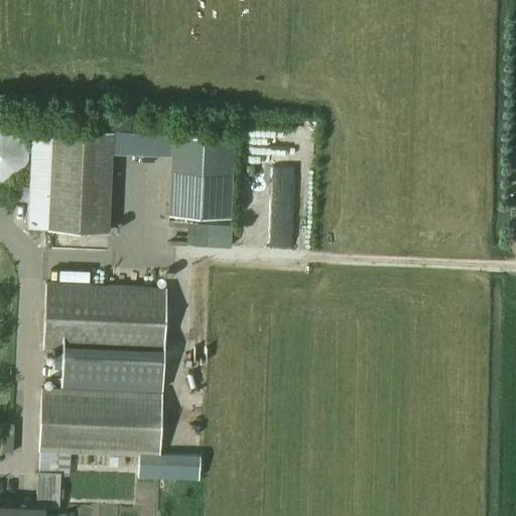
[(40,215),(47,216),(51,129),(31,128),(27,230),(39,230),(40,215)]
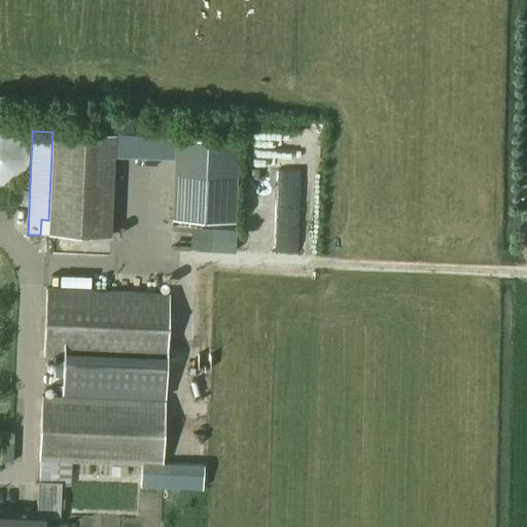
[(48,220),(48,235),(110,238),(113,154),(114,135),(53,132),(48,220)]
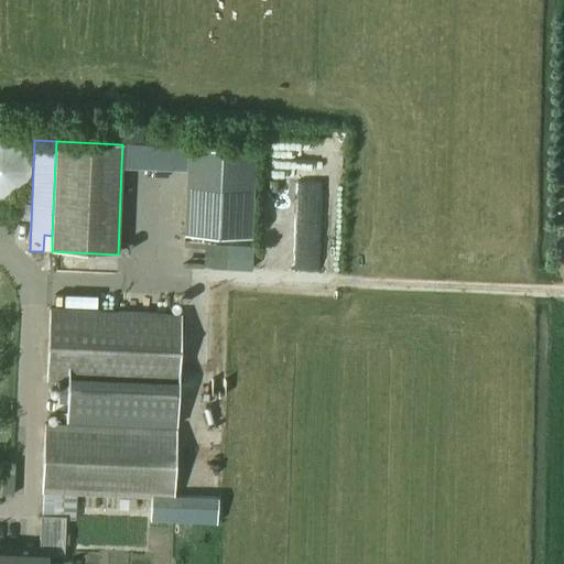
[(122,144),(121,165),(187,169),(188,147),(122,144)]
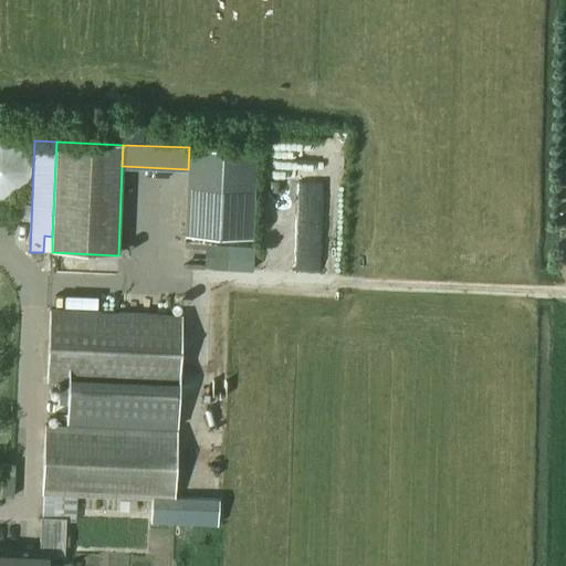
[(299,262),(323,263),(325,230),(300,229),(299,262)]
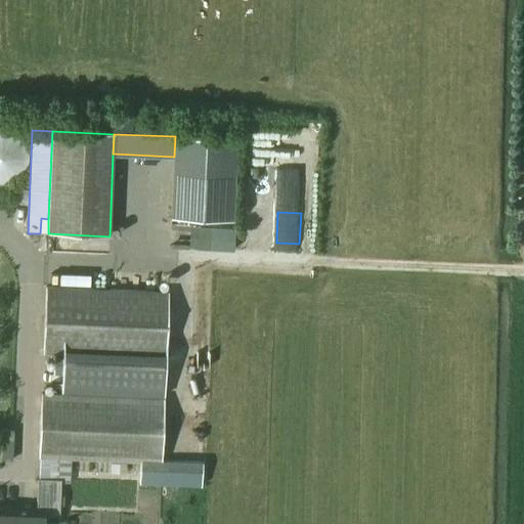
[(236,248),(237,226),(199,224),(198,247),(236,248)]
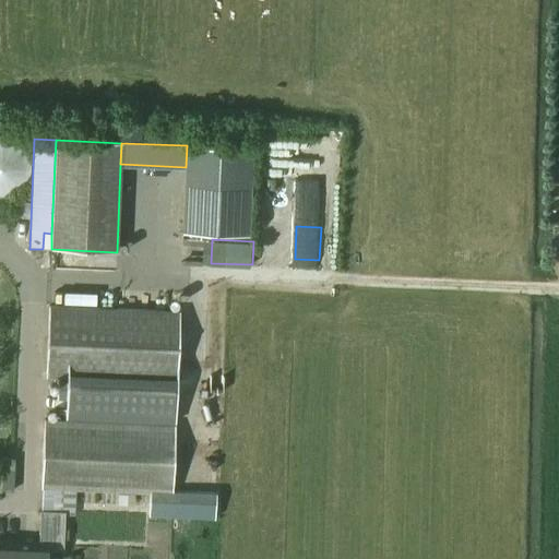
[(264,240),(263,259),(287,260),(288,241),(264,240)]
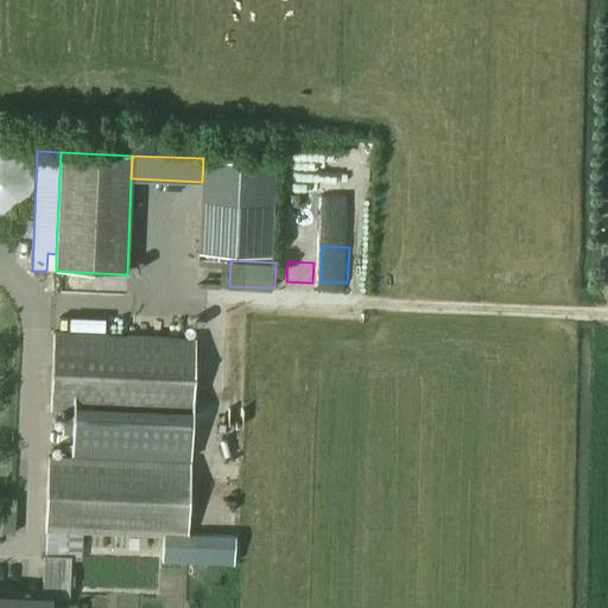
[(63,411),(192,416),(196,340),(54,334),(50,410),(63,411)]
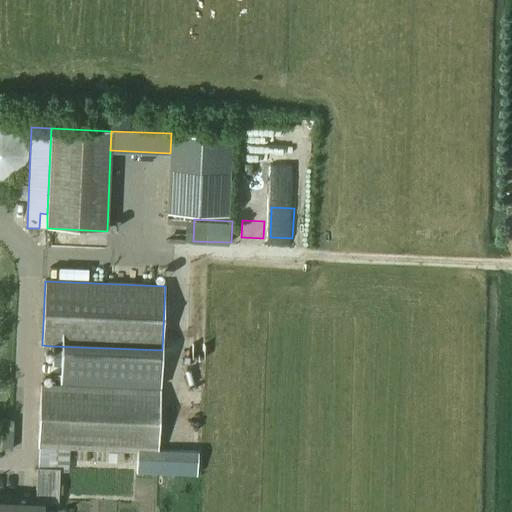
[(162,350),(53,346),(52,365),(61,366),(60,383),(161,387),(162,350)]
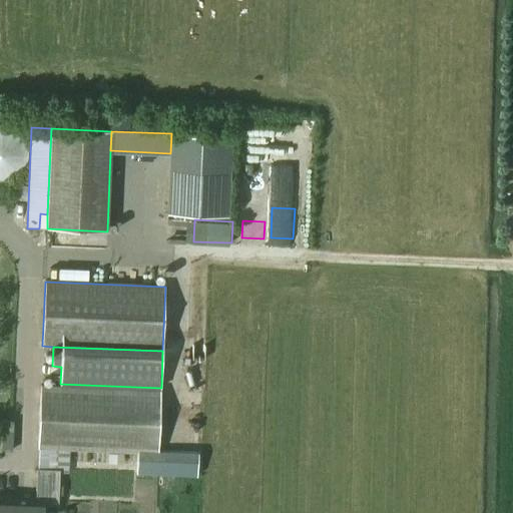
[(40,387),(37,449),(157,454),(160,392),(40,387)]
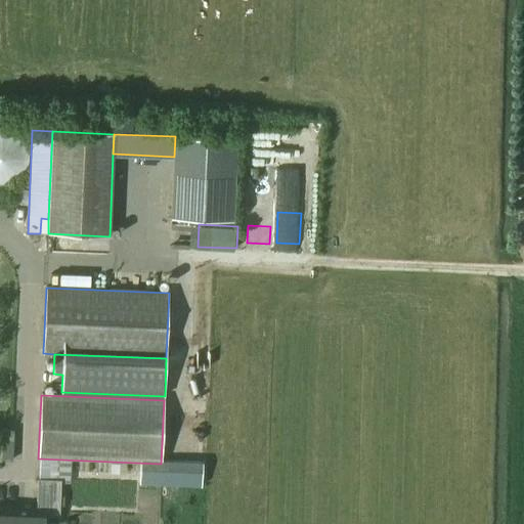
[(59,518),(60,480),(37,479),(36,511),(0,509),(0,523),(42,523),(42,517),(59,518)]
